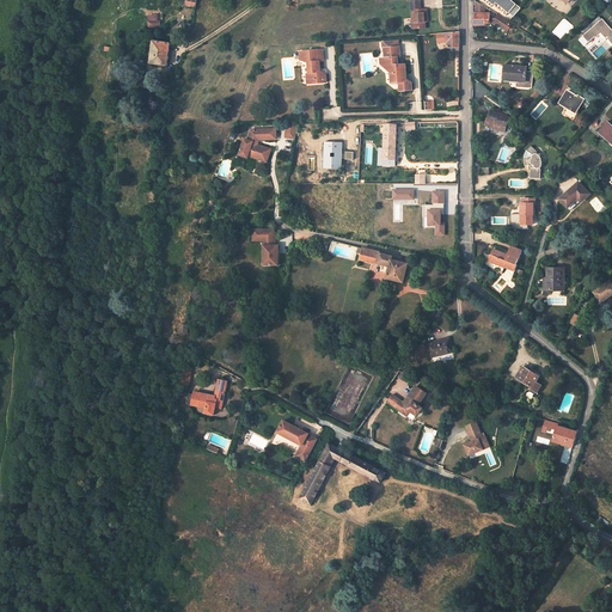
[(411,1),(412,20),(414,29),(426,28),(426,22),(426,18),(428,18),(427,8),(421,8),(421,0),(411,1)]
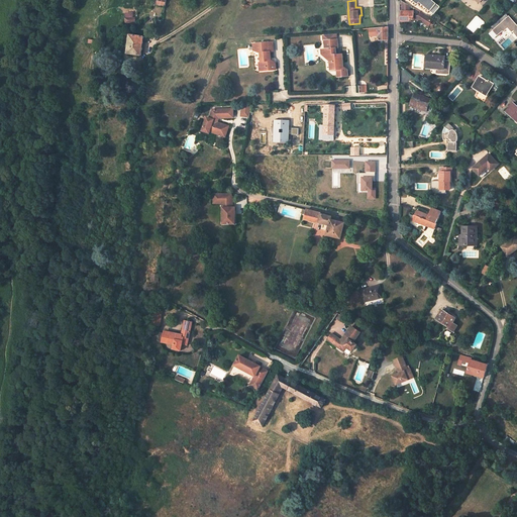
[(412,0),(417,4),(419,2),(433,14),(440,6),(431,0),(412,0)]
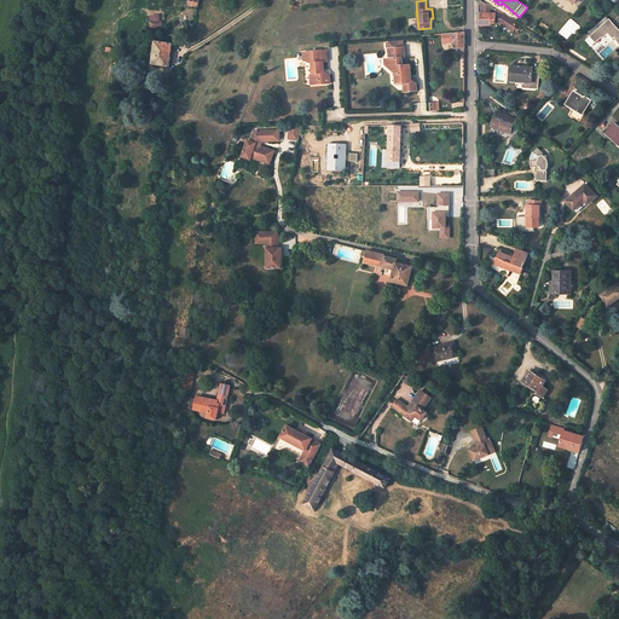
[(503,15),(501,18),(496,18),(496,13),(491,13),(481,13),(481,25),(490,25),(490,23),(501,23),(514,30),(518,23),(503,15)]
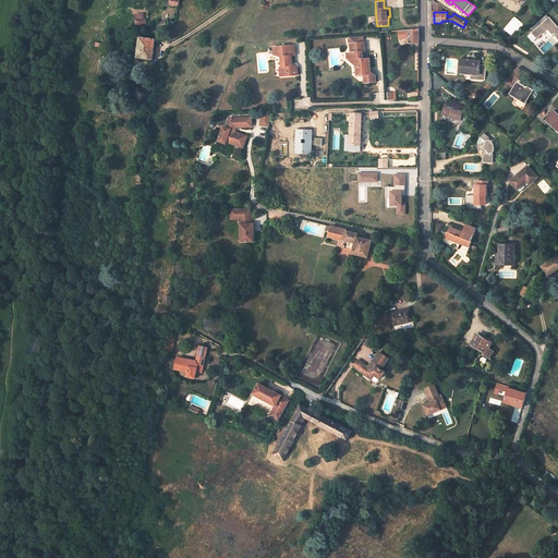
[(557,26),(549,17),(532,33),(537,38),(543,34),(548,31),(553,35),(554,35),(557,39),(557,26)]
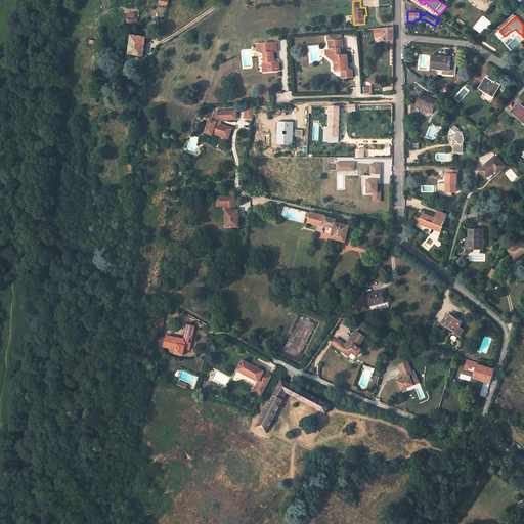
[(394,28),(373,29),(373,33),(385,32),(385,41),(391,41),(391,42),(394,42),(394,28)]
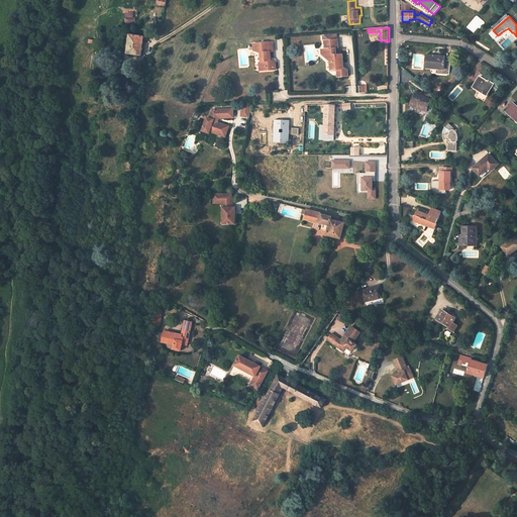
[(321,55),(329,62),(330,70),(336,70),(336,77),(347,76),(347,71),(343,68),(340,65),(340,63),(343,62),(342,54),(336,55),(336,47),(338,47),(338,38),(337,38),(337,33),(323,34),(323,39),(324,39),(325,48),(321,48),(321,55)]
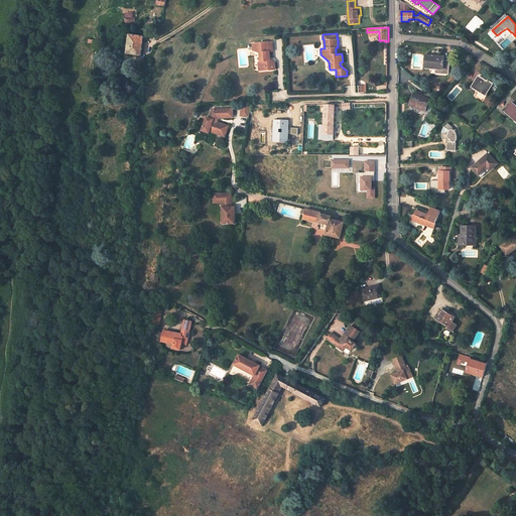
[(144,36),(130,34),(127,53),(141,55),(144,36)]
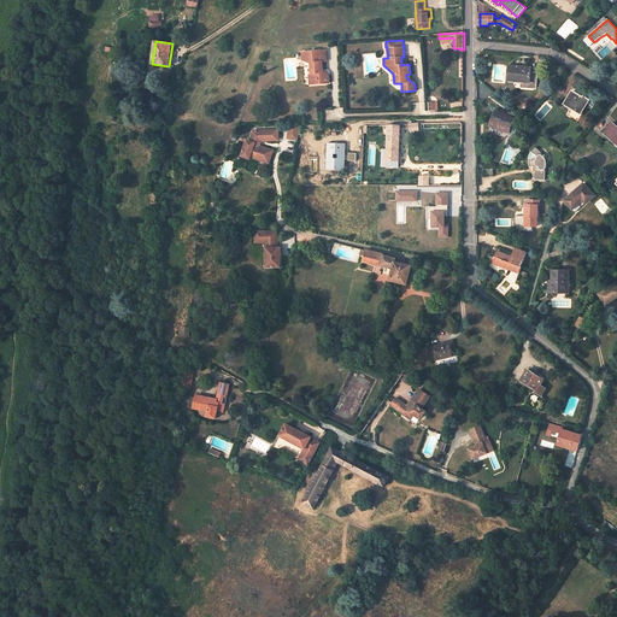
[(322,62),(327,62),(325,50),(303,52),(303,60),(311,59),(312,68),(312,72),(309,75),(310,83),(329,82),(328,74),(323,74),(322,62)]
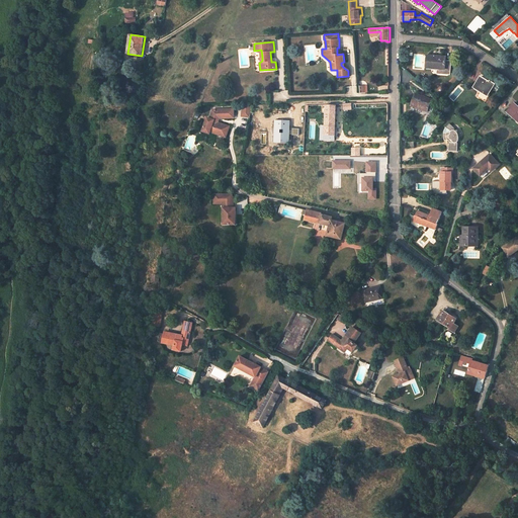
[(445,56),(428,55),(427,66),(437,67),(436,74),(451,75),(452,61),(445,60),(445,56)]
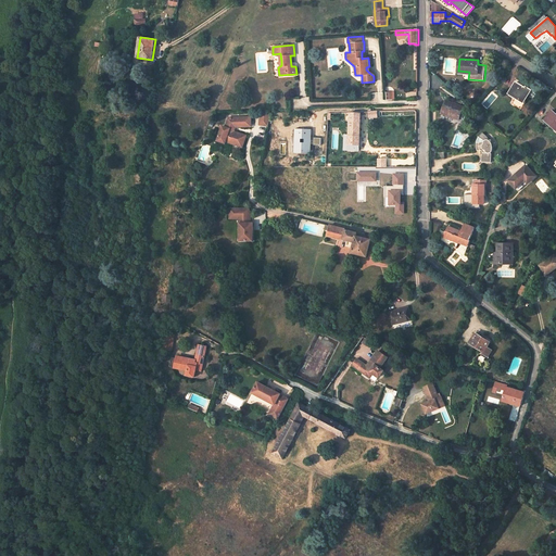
[(523,102),(530,91),(531,90),(526,87),(526,88),(516,81),(509,93),(516,97),(512,103),(521,109),(525,103),(523,102)]
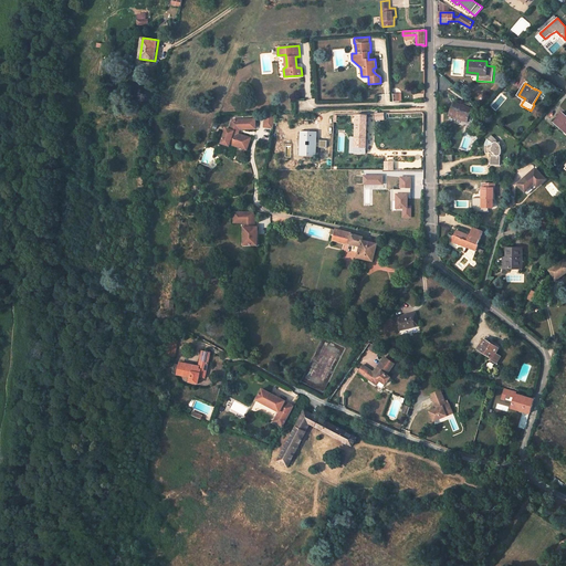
[(471,108),(454,102),(449,115),(467,122),(471,108)]
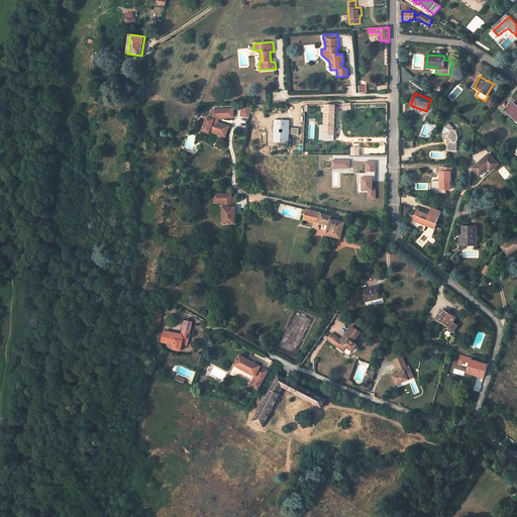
[(516,106),(513,103),(506,111),(516,121),(516,106)]
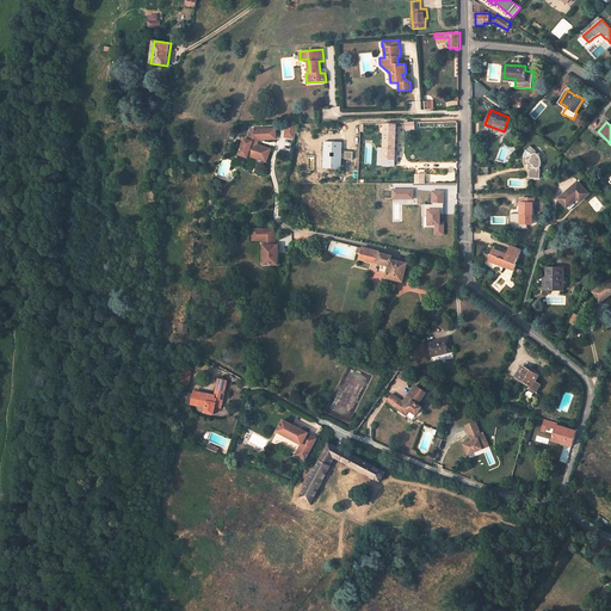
[(297,124),(288,123),(285,137),(295,139),(297,124)]
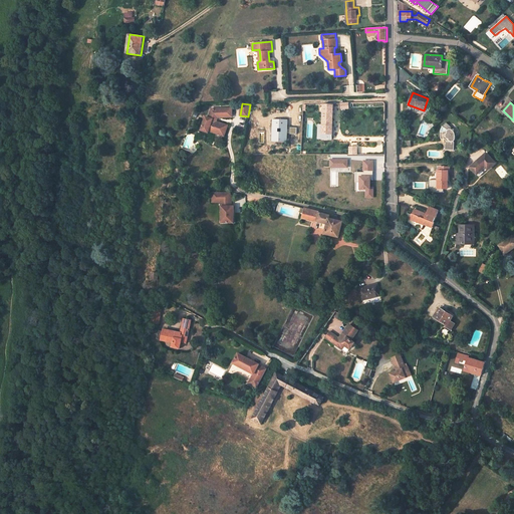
[(323,116),(322,139),(332,140),(333,119),(331,119),(331,104),(323,103),(323,104),(323,116)]
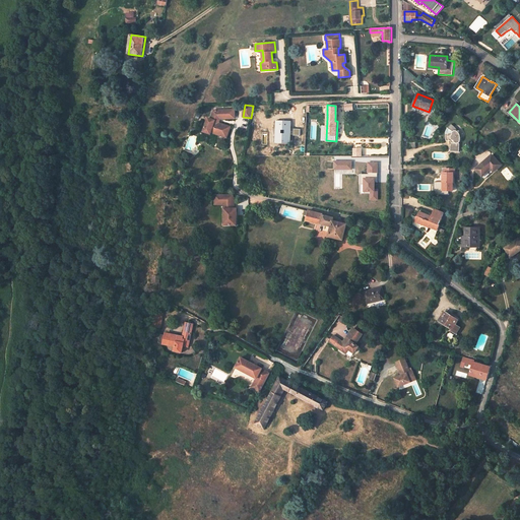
[(235,110),(214,111),(210,119),(208,118),(203,131),(209,134),(210,132),(225,138),(230,127),(218,123),(220,119),(220,118),(235,117),(235,110)]
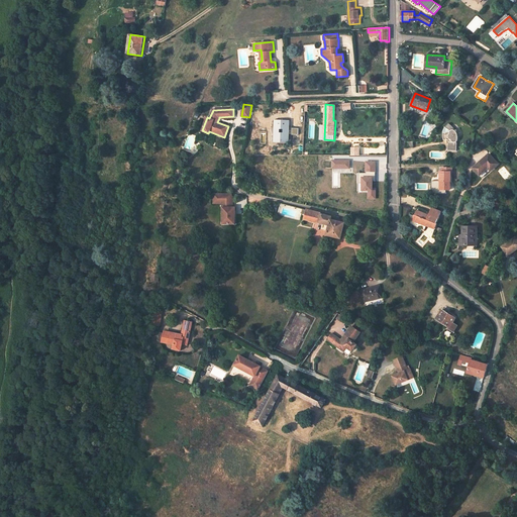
[(275,120),(274,141),(282,141),(282,136),(289,137),(289,129),(287,129),(288,121),(275,120)]
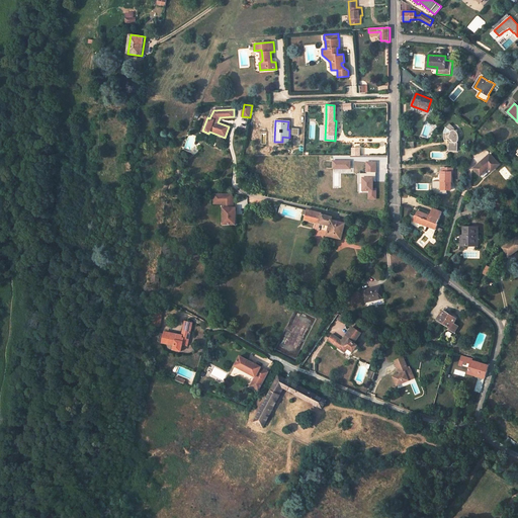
[(454,128),(449,123),(445,130),(444,133),(444,135),(442,138),(444,140),(449,140),(450,142),(448,143),(449,145),(449,151),(457,151),(457,143),(456,143),(456,141),(458,141),(458,139),(458,137),(455,137),(455,133),(453,130),(454,128)]
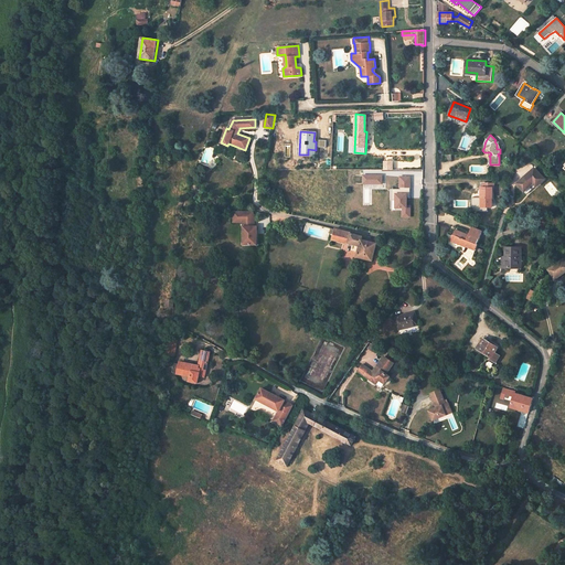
[(534,168),(518,183),(524,191),(533,184),(534,187),(535,187),(544,179),(534,168)]
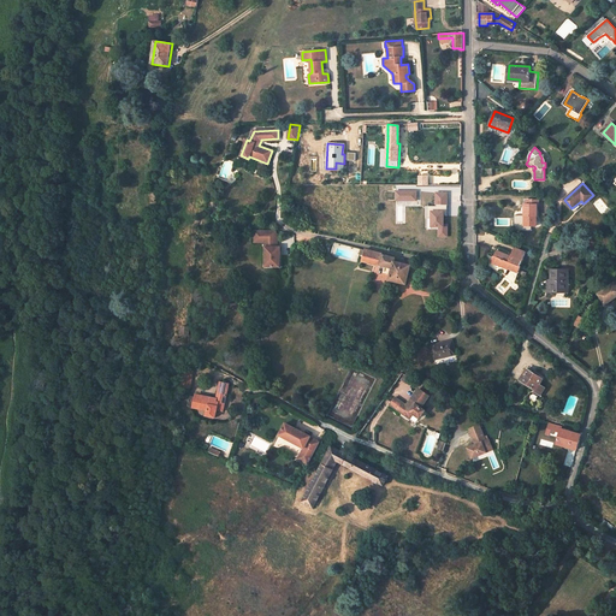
[(418,200),(418,189),(396,190),(396,200),(418,200)]
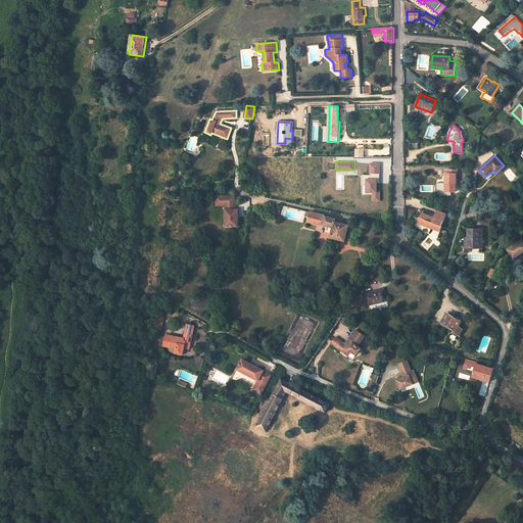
[(380,191),(380,162),(370,162),(370,175),(366,175),(366,193),(372,193),(372,201),(381,201),(381,191),(380,191)]
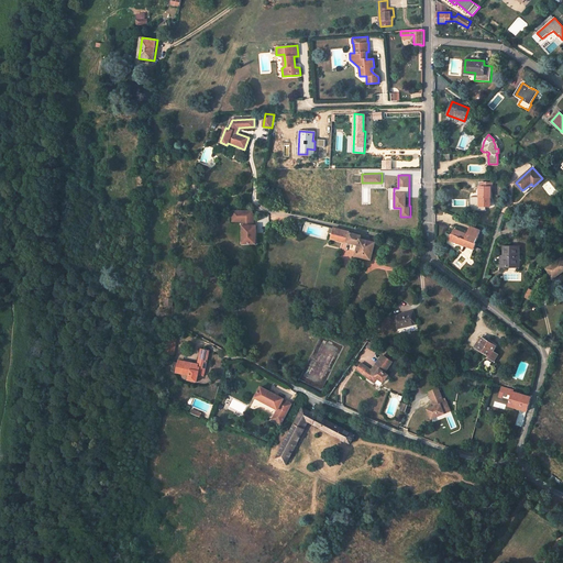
[(492,183),(482,183),(482,187),(479,187),(479,207),(490,206),(490,187),(492,187),(492,183)]
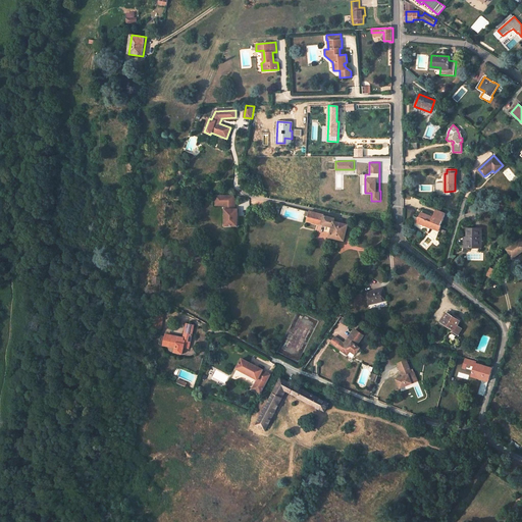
[(486,179),(493,172),(492,170),(484,176),(486,179)]
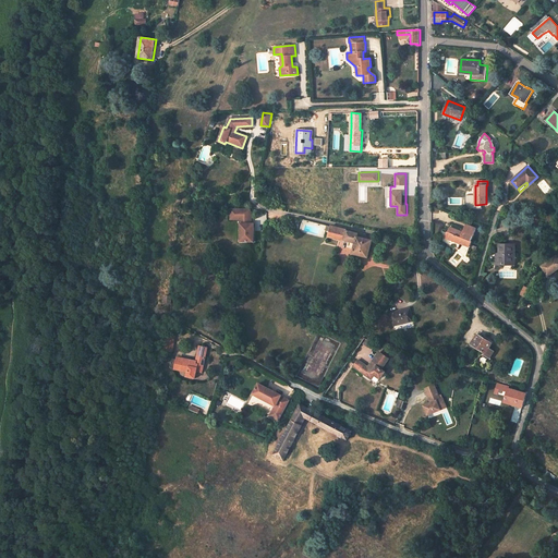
[(244,208),(234,208),(234,219),(244,219),(244,208)]
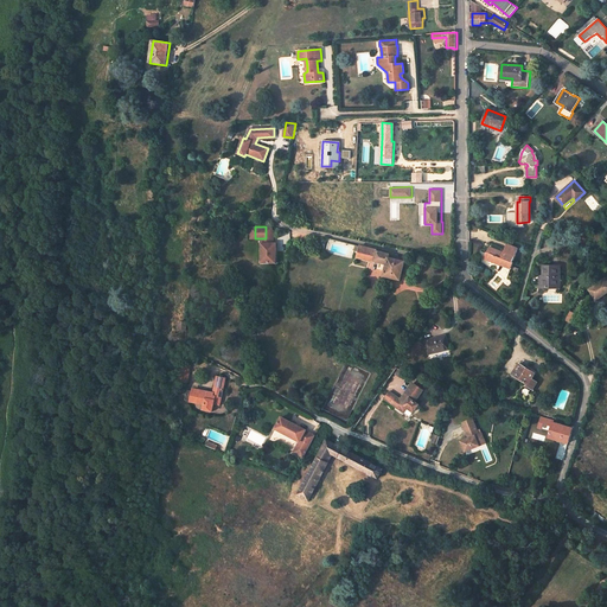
[(276,228),(266,227),(266,238),(276,240),(276,228)]
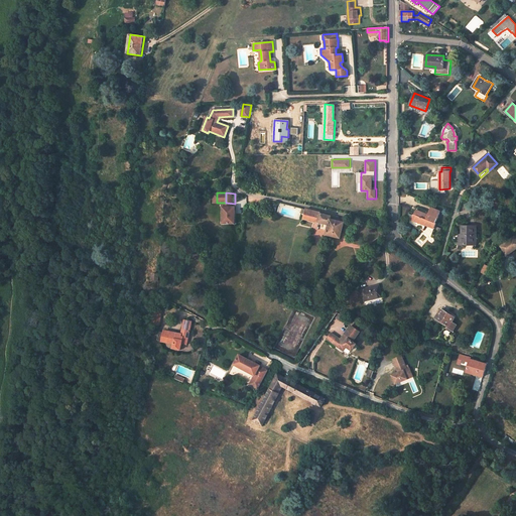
[(235,207),(226,207),(226,223),(238,224),(238,207),(235,207)]
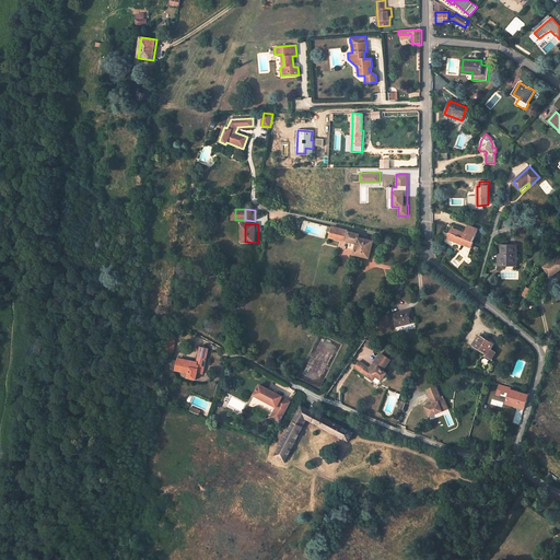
[(473,242),(478,229),(467,225),(465,233),(451,228),(450,233),(452,234),(450,240),(471,247),(474,242),(473,242)]
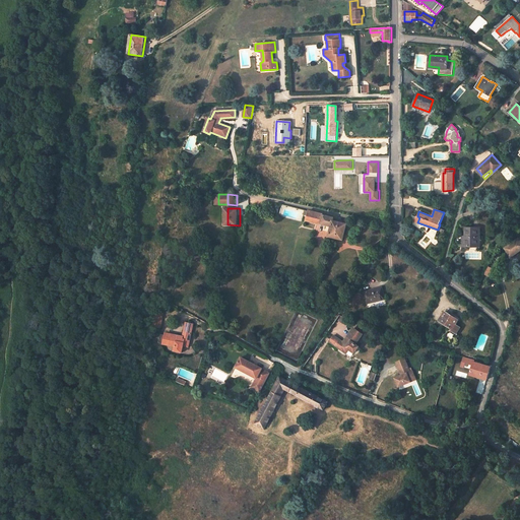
[(343,240),(347,223),(333,220),(334,218),(304,210),(304,214),(307,215),(306,220),(321,224),(321,223),(331,226),(329,237),(343,240)]
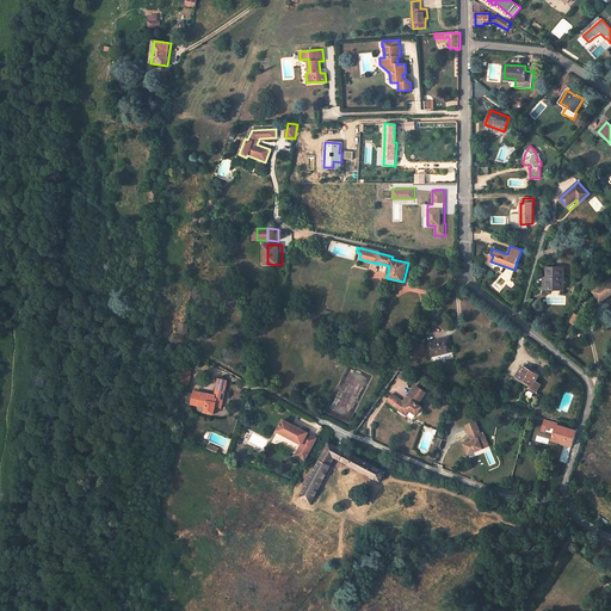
[(547,267),(547,281),(544,281),(544,289),(551,290),(550,288),(563,288),(563,278),(563,267),(547,267)]
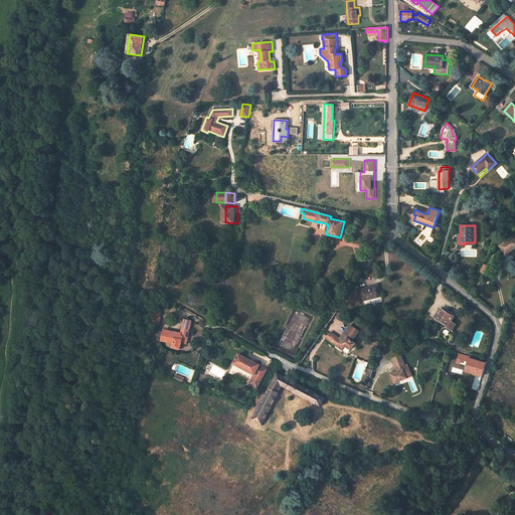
[(514,247),(514,234),(500,245),(506,254),(514,247)]
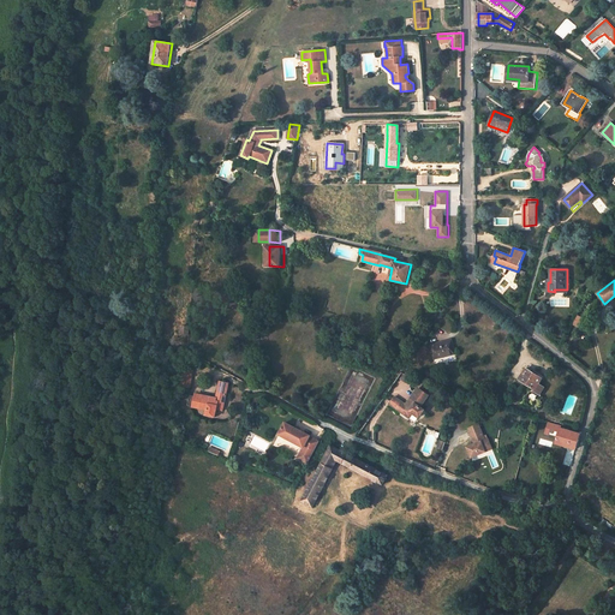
[(585,320),(577,316),(572,323),(580,328),(585,320)]
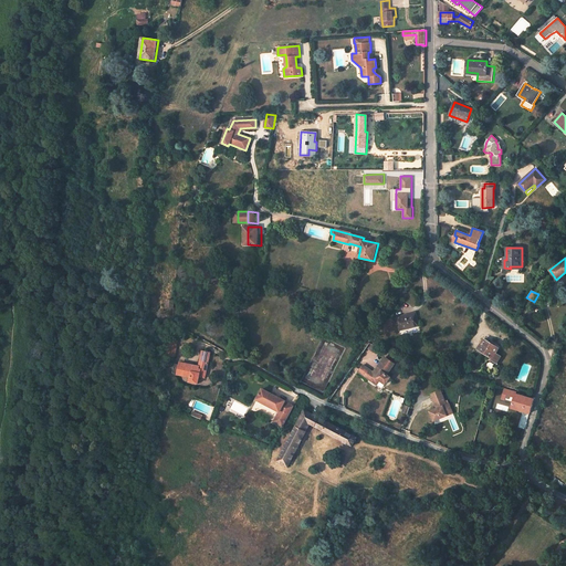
[(399,331),(419,326),(416,313),(397,317),(399,331)]
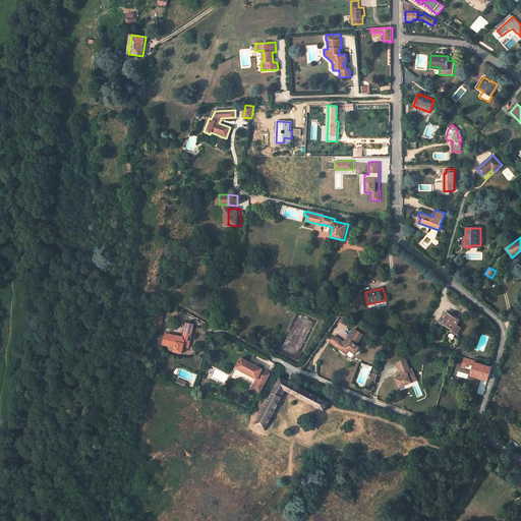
[(458,326),(461,320),(458,319),(457,320),(446,312),(440,322),(453,331),(452,332),(457,335),(461,328),(458,326)]
